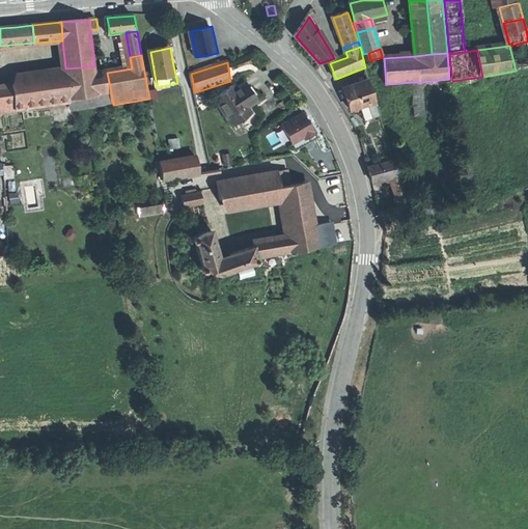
[(67,80),(71,100),(111,92),(107,73),(95,75),(94,66),(65,68),(67,80)]
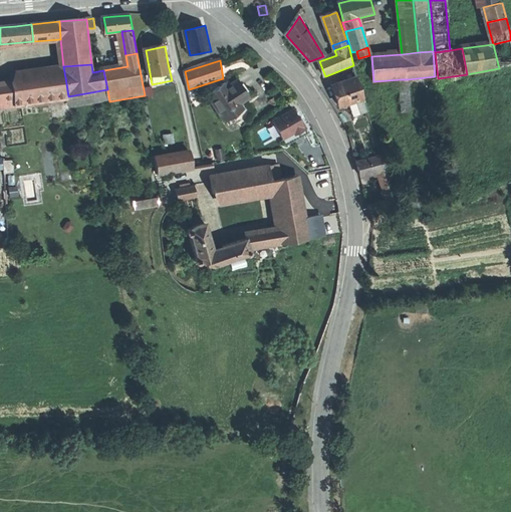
[(20,71),(12,82),(13,84),(65,77),(63,66),(20,71)]
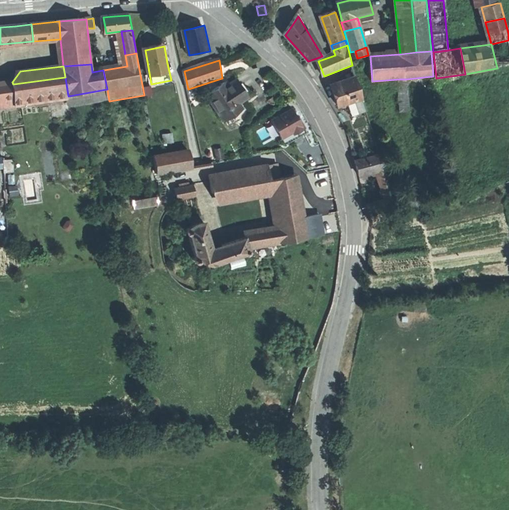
[(13,84),(16,107),(67,100),(68,100),(68,96),(65,77),(13,84)]
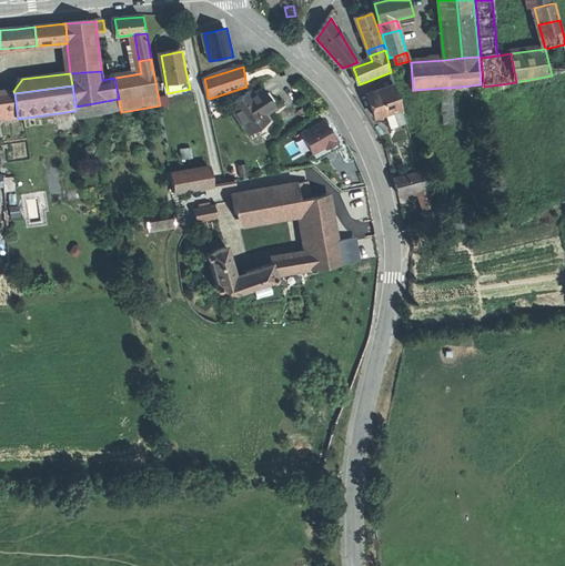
[(446,127),(454,125),(451,88),(443,88),(446,127)]
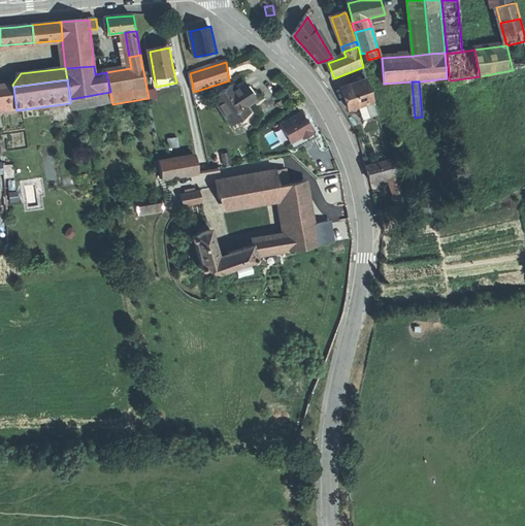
[(234,86),(215,98),(233,126),(252,112),(249,107),(258,101),(253,93),(247,83),(236,90),(234,86)]
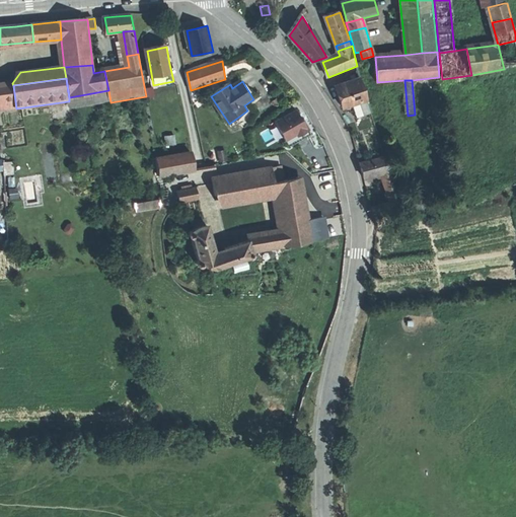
[(355,83),(355,82),(338,88),(342,100),(345,108),(348,107),(369,101),(363,81),(355,83)]
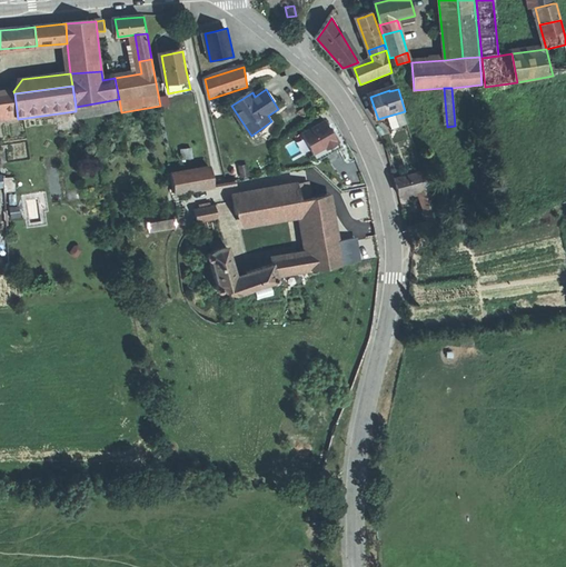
[(13,91),(0,92),(0,120),(18,119),(15,93),(13,91)]
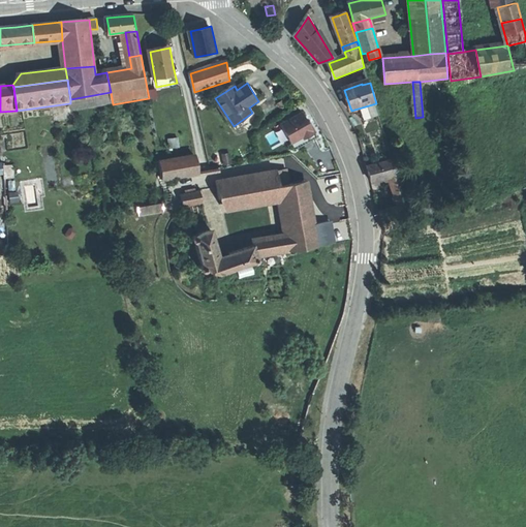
[(113,104),(111,92),(70,99),(70,103),(69,103),(70,107),(74,110),(113,104)]
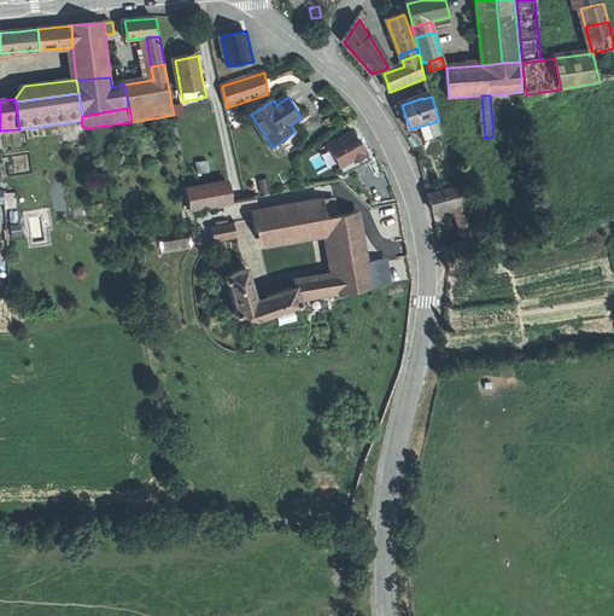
[(442,127),(439,121),(414,128),(416,135),(422,133),(442,127)]
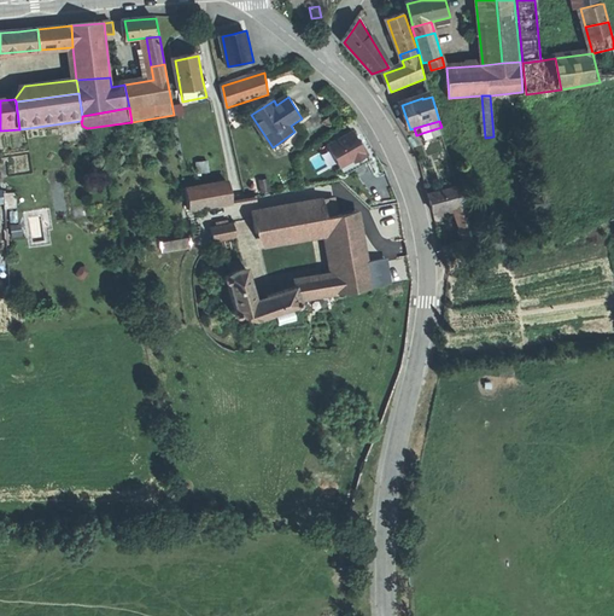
[(442,127),(422,133),(426,143),(444,137),(442,127)]
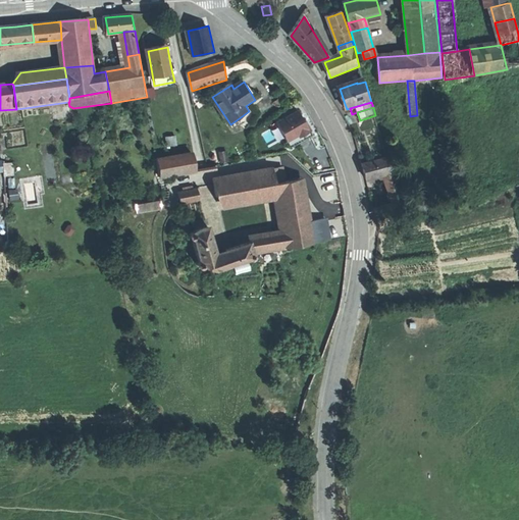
[(278,124),(289,142),(300,136),(302,138),(312,132),(307,122),(306,122),(304,123),(301,118),(302,117),(300,112),(278,124)]
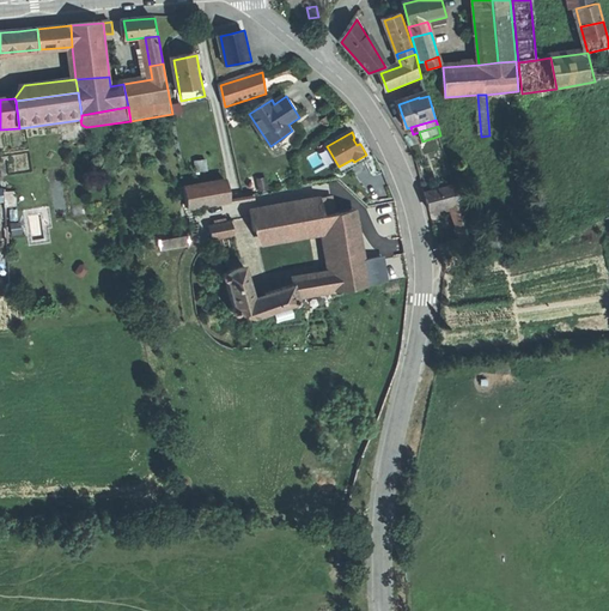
[(370,161),(366,155),(354,162),(352,159),(339,167),(343,175),(370,161)]
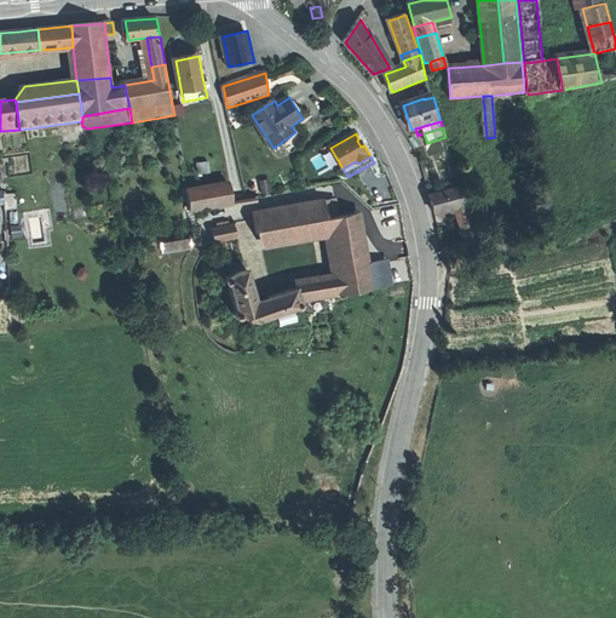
[(229,184),(188,190),(190,212),(234,205),(229,184)]
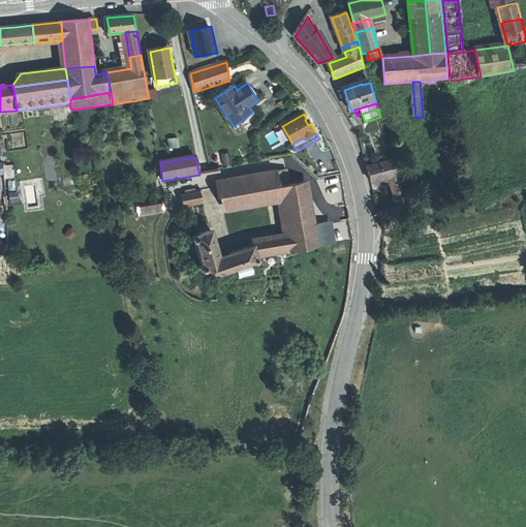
[(391,179),(400,177),(395,160),(369,167),(373,183),(391,179)]
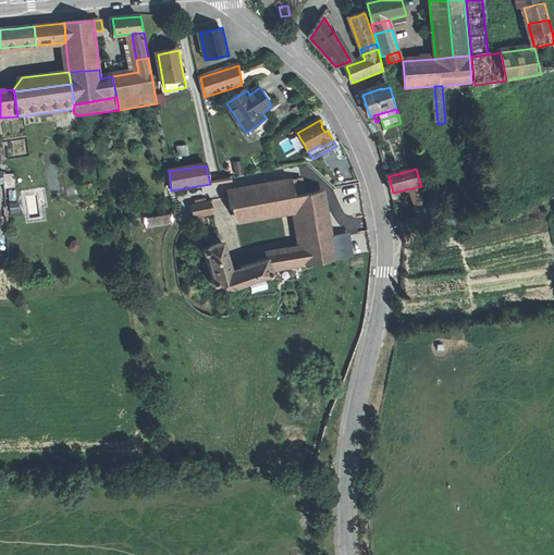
[(296,200),(295,196),(293,182),(292,180),(229,190),(233,211),(295,200),(296,200)]
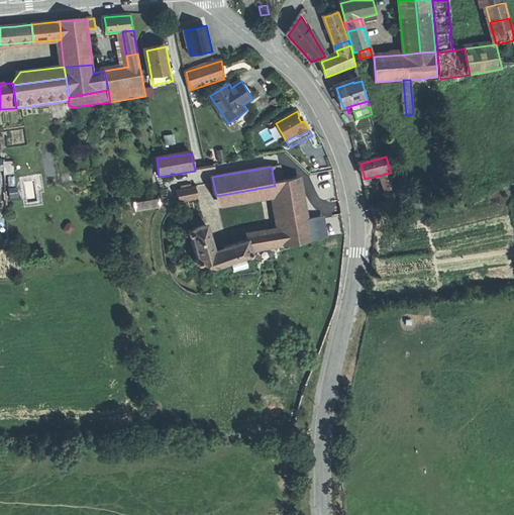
[(274,182),(284,181),(281,167),(272,169),(274,182)]
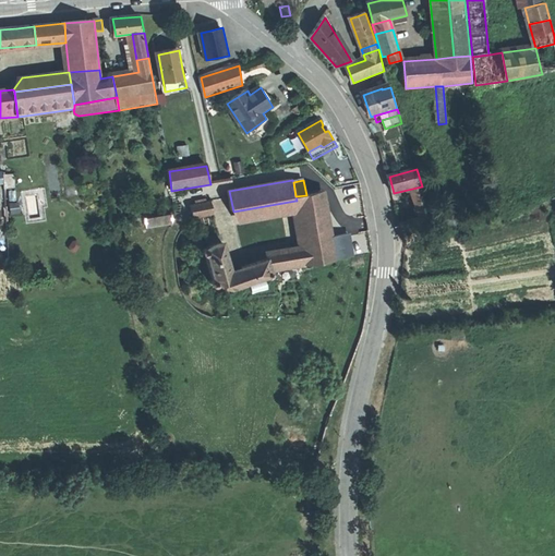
[(423,220),(432,218),(422,186),(412,189),(422,218),(423,220)]
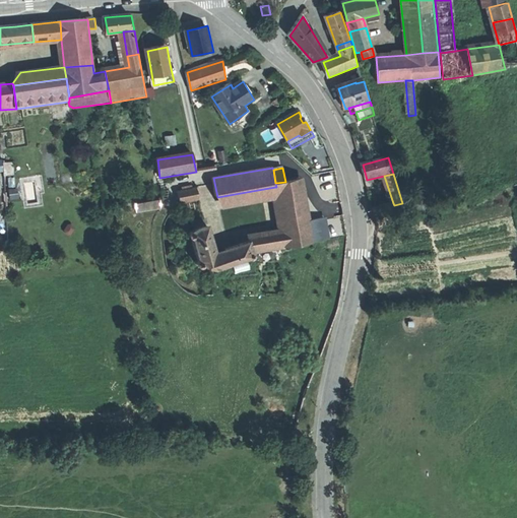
[(316,177),(313,177),(301,179),(309,221),(323,219),(316,177)]
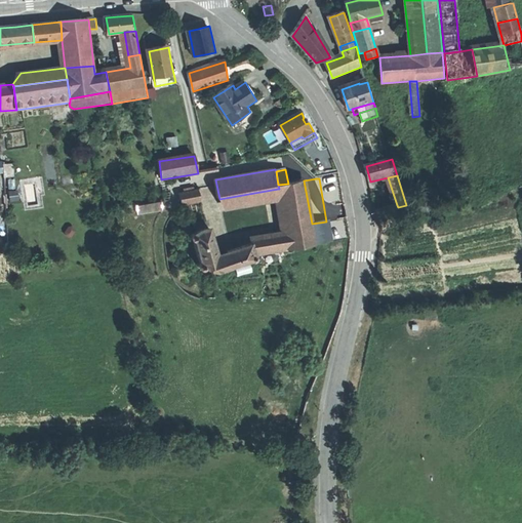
[(304,180),(288,184),(278,185),(279,189),(278,189),(280,201),(285,233),(288,249),(315,245),(312,224),(304,180)]
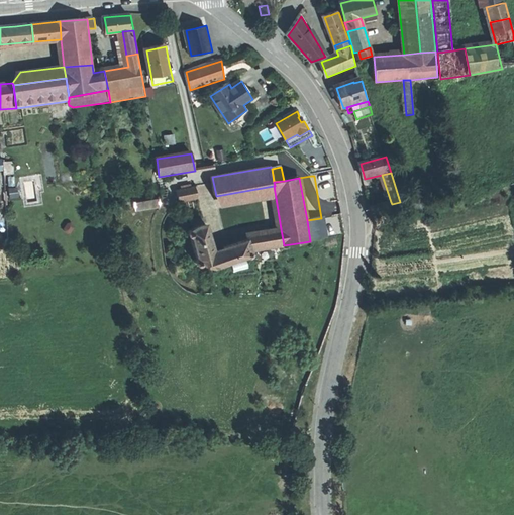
[(274,186),(216,196),(225,207),(276,198),(274,186)]
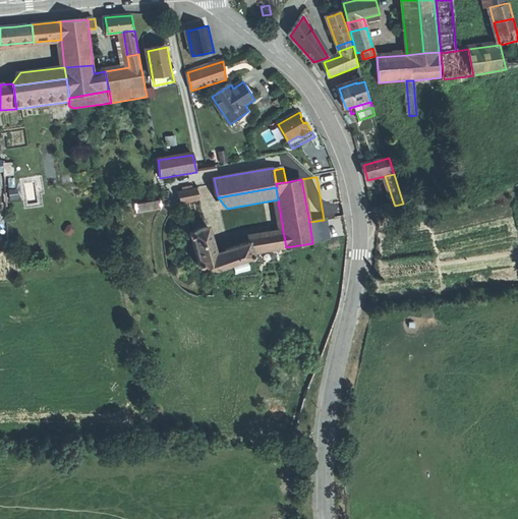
[(202,199),(199,188),(188,191),(190,203),(202,199)]
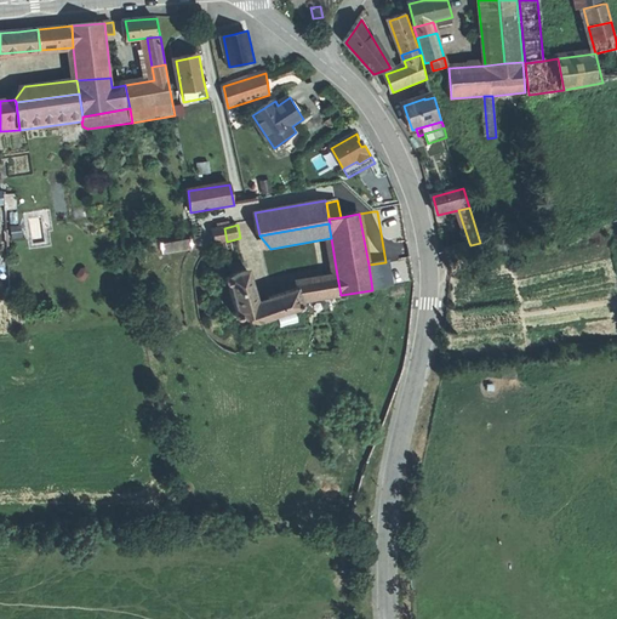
[(227,242),(224,228),(213,230),(216,243),(227,242)]
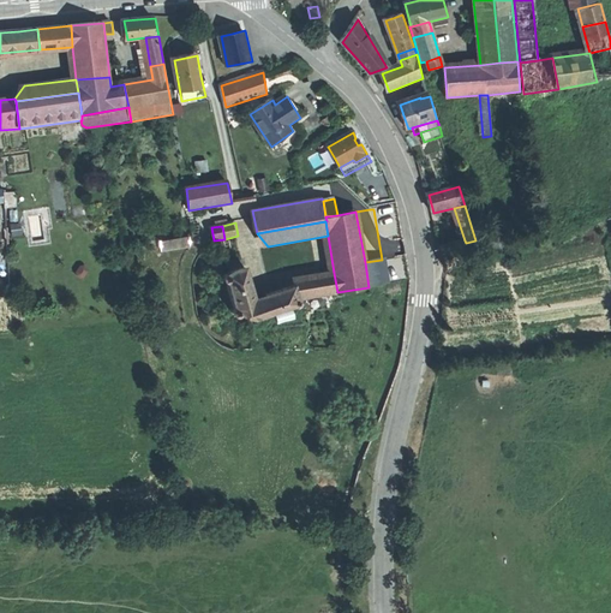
[(191,238),(162,242),(163,251),(192,248),(191,238)]
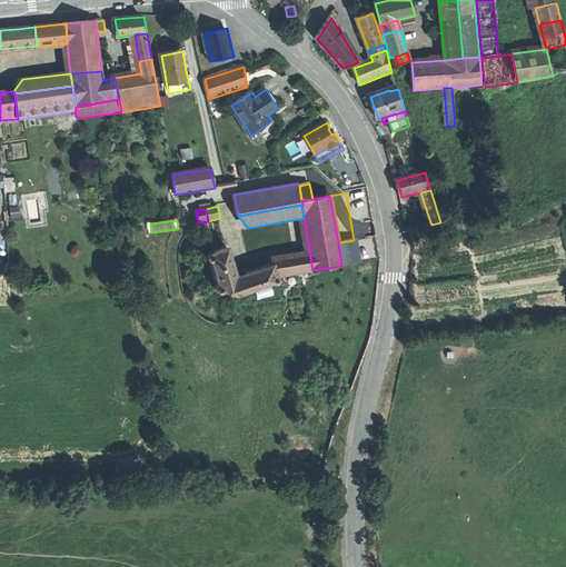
[(354,240),(338,242),(341,266),(360,262),(357,239),(354,240)]
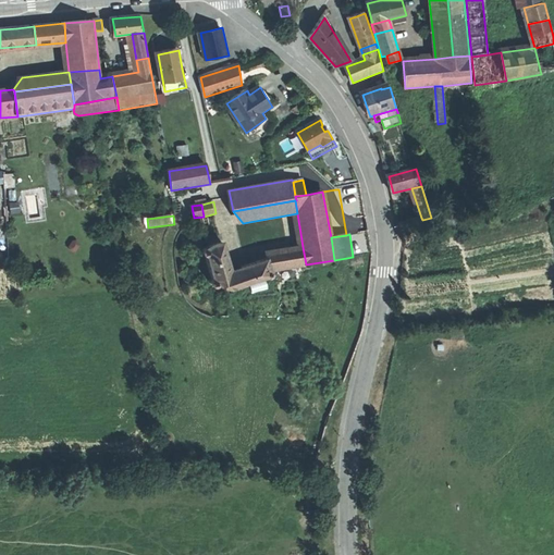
[(243,285),(243,290),(247,287),(247,283),(267,276),(268,278),(270,278),(272,278),(273,275),(273,273),(272,272),(271,271),(270,271),(268,259),(254,263),(243,268),(244,271),(233,275),(224,243),(213,246),(210,249),(209,249),(206,249),(205,250),(204,251),(205,253),(205,254),(206,256),(207,256),(208,256),(208,259),(212,274),(214,280),(213,280),(212,281),(211,282),(212,284),(212,285),(214,286),(216,286),(217,286),(218,285),(219,284),(222,286),(228,287),(226,292),(233,293),(234,288),(243,285)]
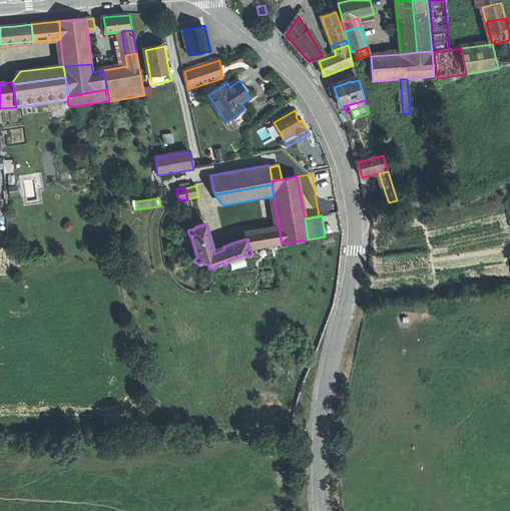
[(249,249),(282,243),(279,227),(245,233),(246,238),(248,249),(249,249)]
